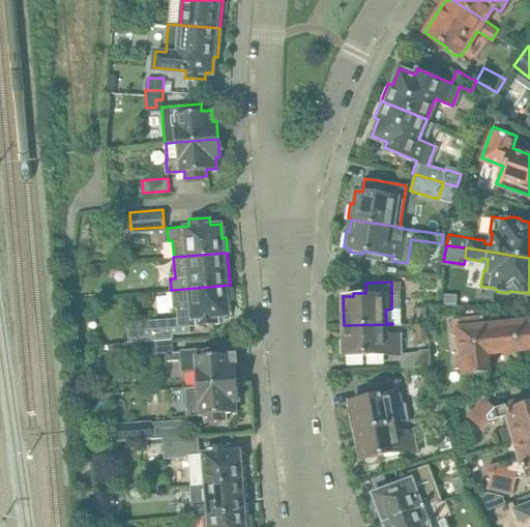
[(231,299),(230,285),(172,290),(174,308),(177,306),(178,320),(144,324),(145,341),(155,340),(171,339),(171,332),(189,331),(189,324),(218,322),(217,315),(228,314),(227,299),(231,299)]
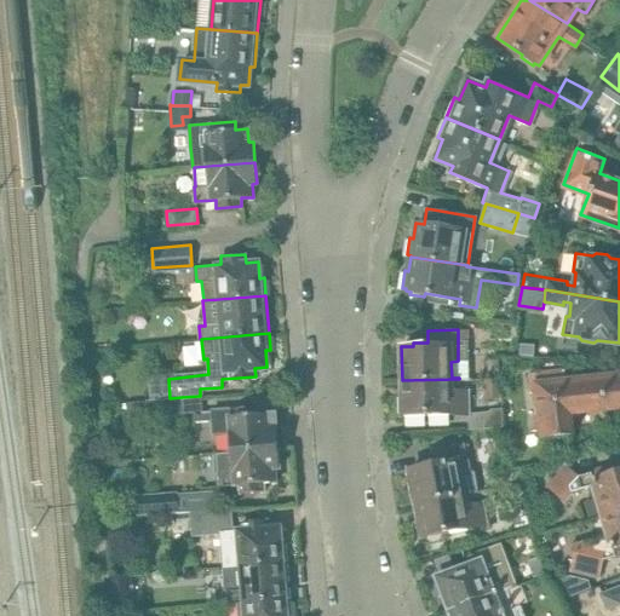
[(590,374),(586,379),(566,381),(564,368),(528,372),(530,389),(538,387),(543,437),(572,433),(569,412),(619,406),(619,374),(602,376),(596,373),(590,374)]
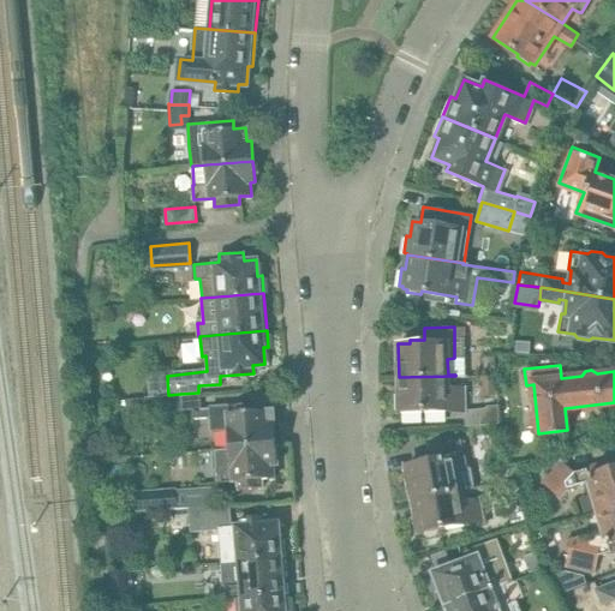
[(407,415),(416,414),(418,411),(464,409),(464,388),(455,388),(455,376),(399,377),(399,411),(404,411),(407,415)]
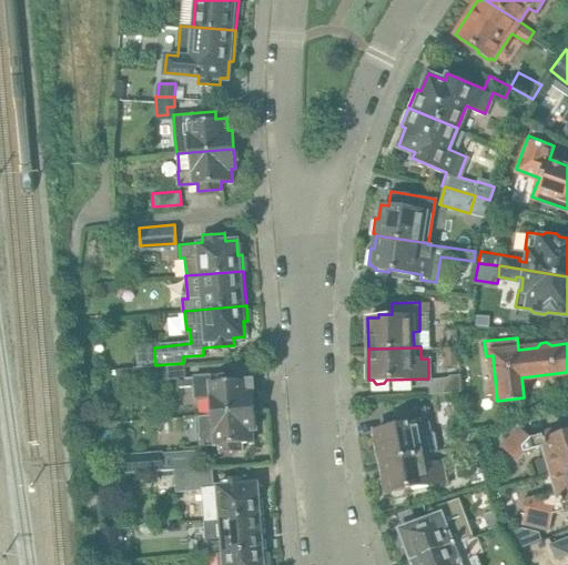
[(455,347),(445,349),(445,364),(456,363),(455,347)]
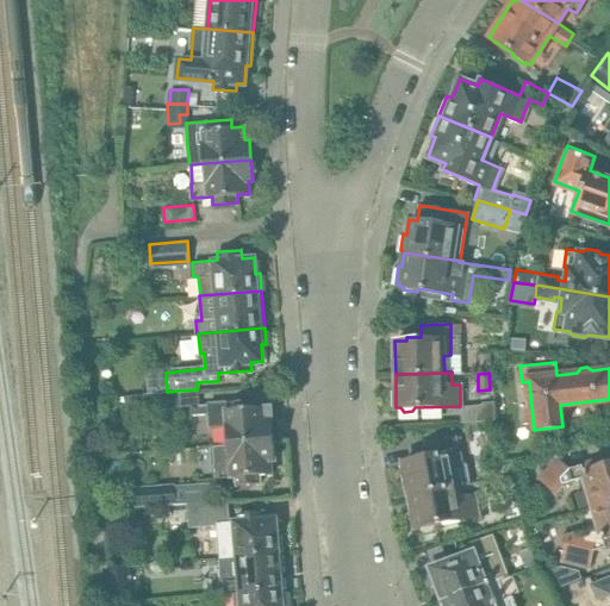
[(180,405),(179,391),(167,392),(124,394),(125,410),(180,405)]
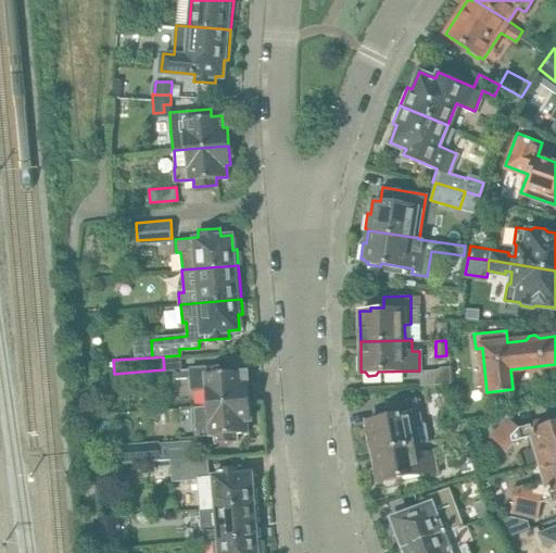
[(207,404),(249,401),(247,369),(231,372),(231,364),(190,367),(192,388),(206,387),(207,404)]
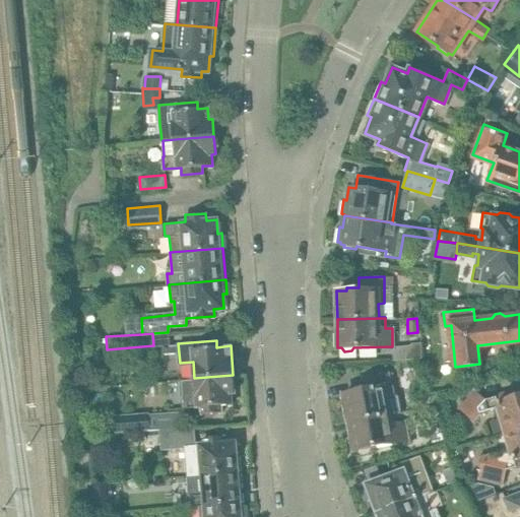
[(411,345),(392,346),(393,359),(423,358),(423,343),(411,344),(411,345)]
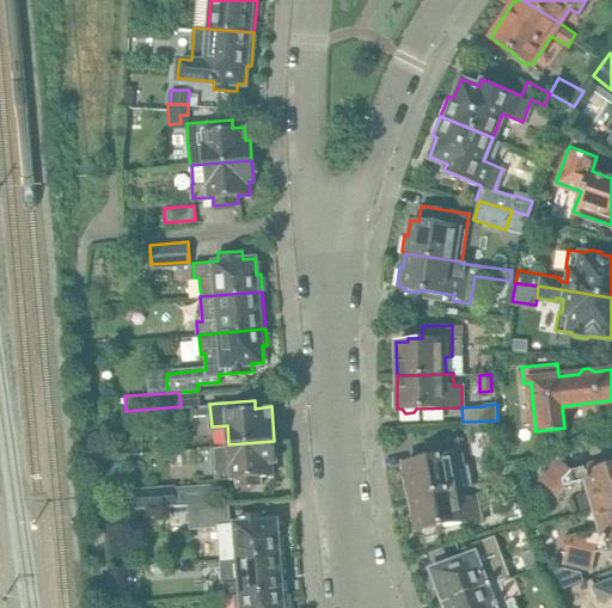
[(404,462),(410,496),(465,485),(471,484),(467,464),(464,464),(463,452),(459,452),(457,438),(427,443),(429,455),(415,458),(415,461),(404,462)]
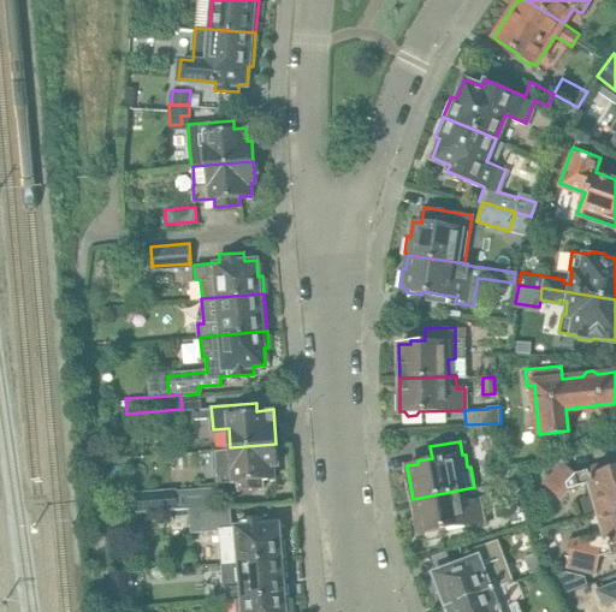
[(230,447),(214,449),(217,482),(237,481),(238,488),(262,487),(262,479),(274,477),(273,464),(278,464),(276,444),(230,447)]
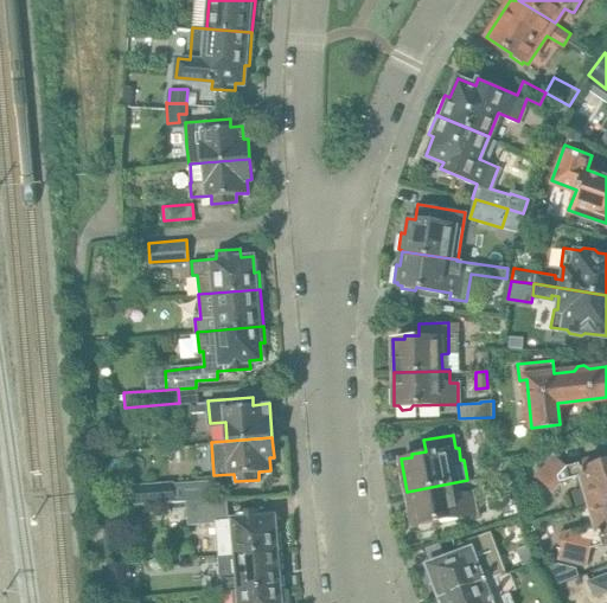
[(585,483),(589,502),(606,496),(606,453),(567,464),(555,453),(535,474),(551,488),(558,480),(579,474),(581,485),(585,483)]
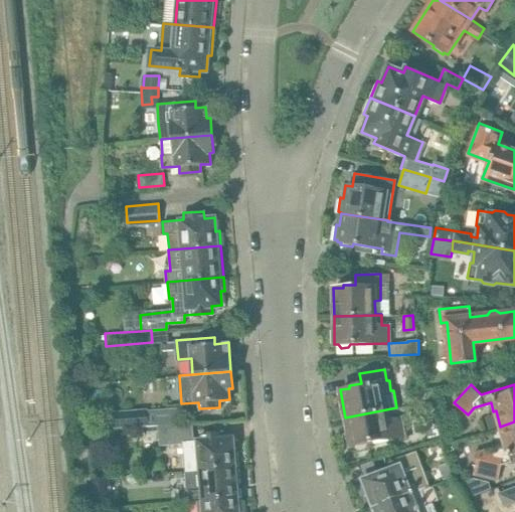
[(436,400),(421,403),(424,415),(439,413),(436,400)]
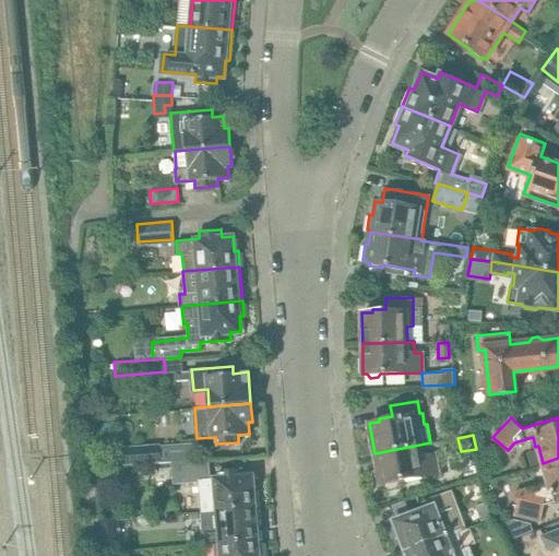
[(159,442),(122,446),(123,464),(171,460),(191,459),(190,441),(159,445),(159,442)]
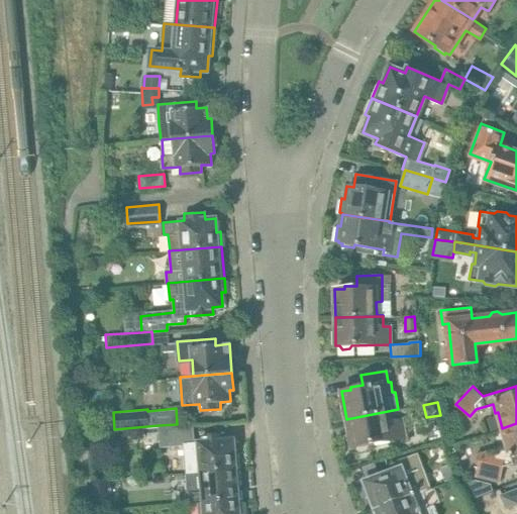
[(395,420),(393,410),(346,419),(351,447),(355,446),(358,449),(366,448),(368,444),(405,437),(402,419),(395,420)]
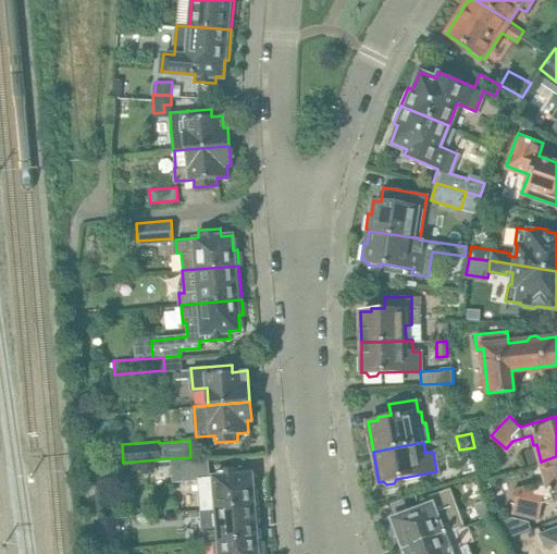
[(190,457),(171,458),(172,480),(197,479),(199,508),(217,507),(258,503),(257,488),(252,488),(251,474),(240,474),(239,467),(218,468),(218,476),(209,477),(208,456),(190,457)]
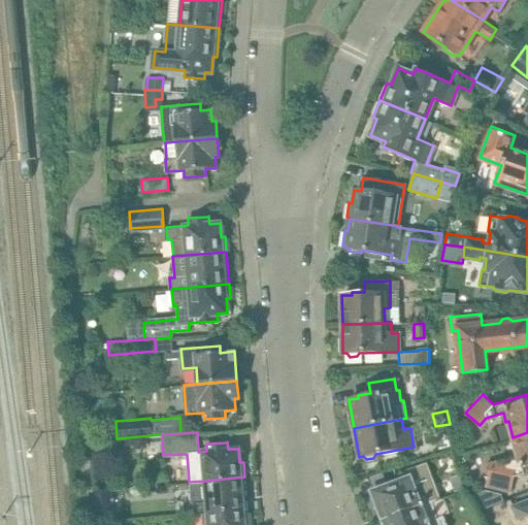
[(518,453),(484,463),(487,473),(489,474),(487,484),(510,490),(514,476),(527,471),(527,432),(513,437),(518,453)]
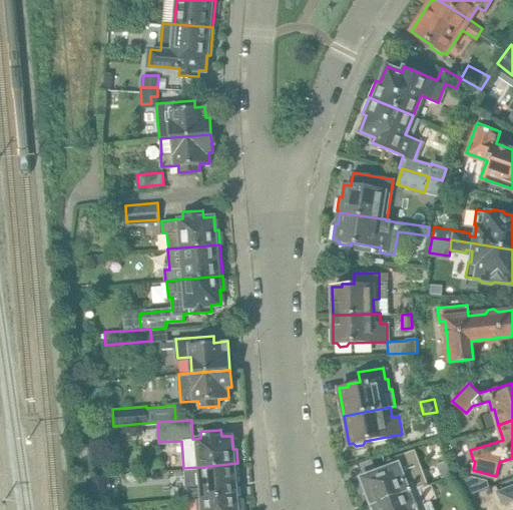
[(361,477),(357,478),(358,482),(362,492),(367,492),(371,504),(419,486),(428,483),(415,447),(394,455),(397,463),(361,477)]
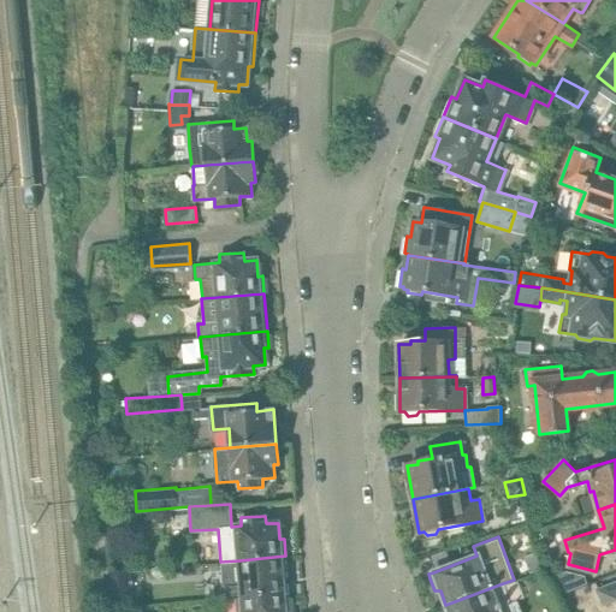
[(432,554),(436,566),(450,562),(445,550),(432,554)]
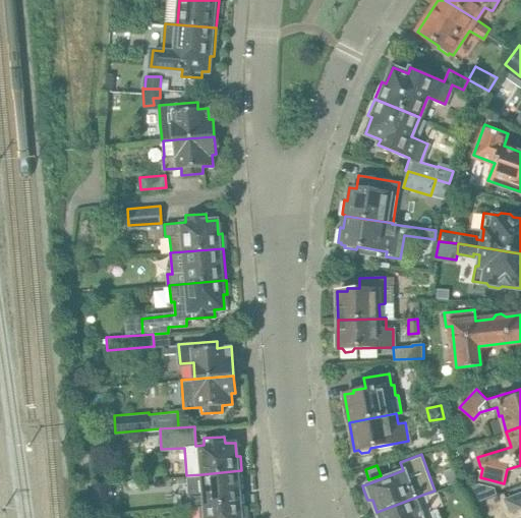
[(459,480),(454,466),(443,470),(448,484),(459,480)]
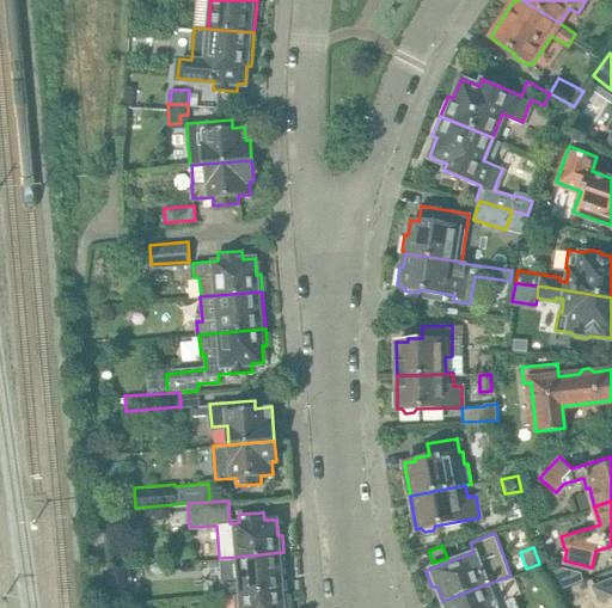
[(238,557),(219,558),(221,582),(224,582),(225,595),(233,594),(240,594),(286,590),(283,552),(238,557)]
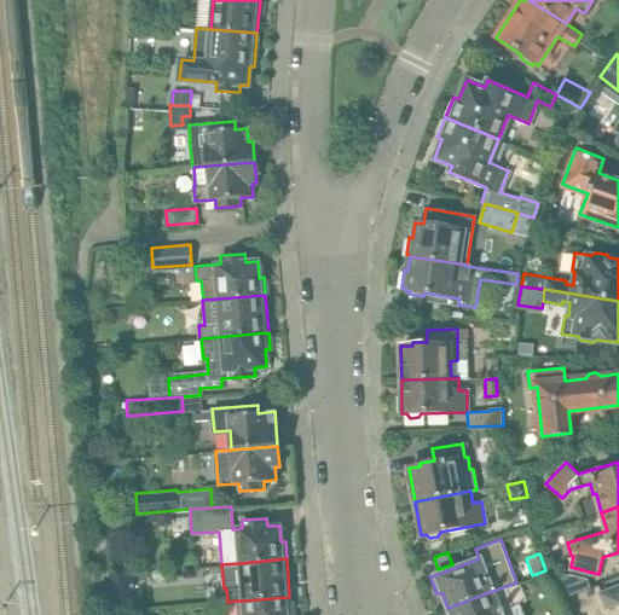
[(553,578),(565,596),(590,585),(588,578),(568,573),(553,578)]
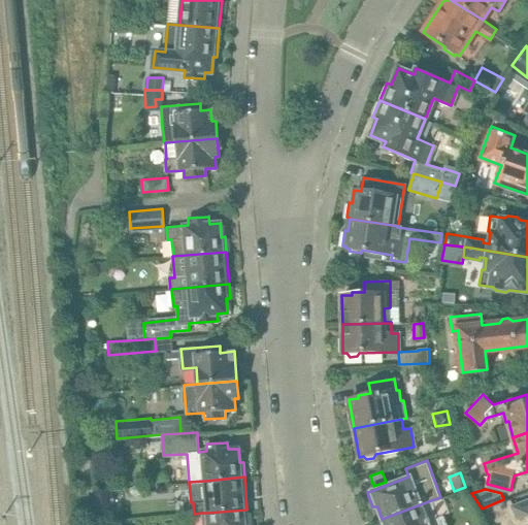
[(527,500),(527,499),(513,505),(518,518),(527,514),(527,500)]
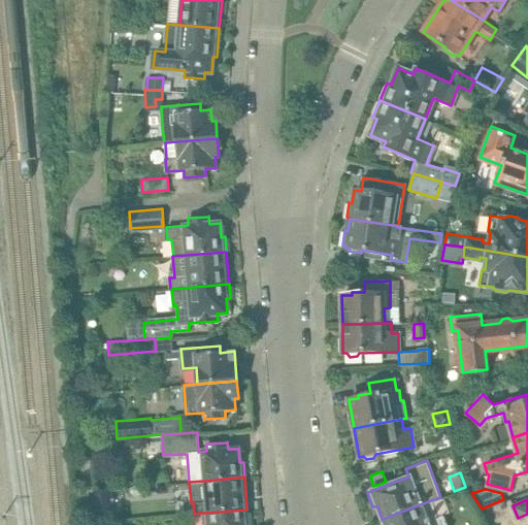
[(437,516),(431,500),(382,519),(383,521),(380,524),(378,524),(447,524),(443,514),(437,516)]
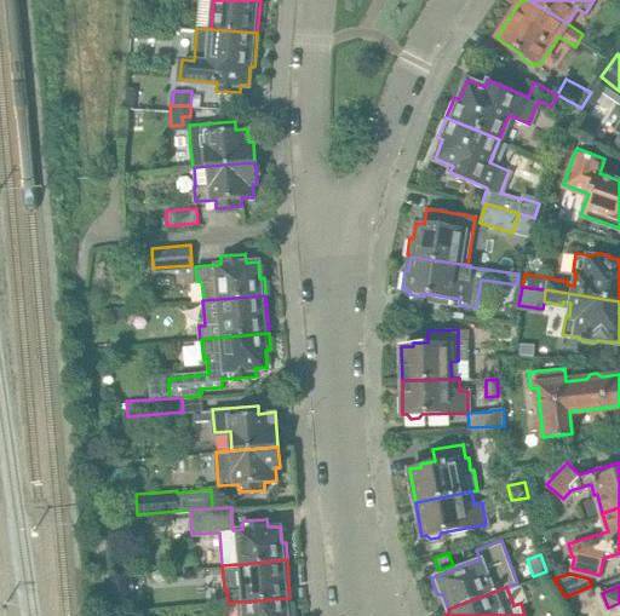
[(286,615),(287,615),(291,615),(290,598),(244,602),(245,615),(286,615)]
